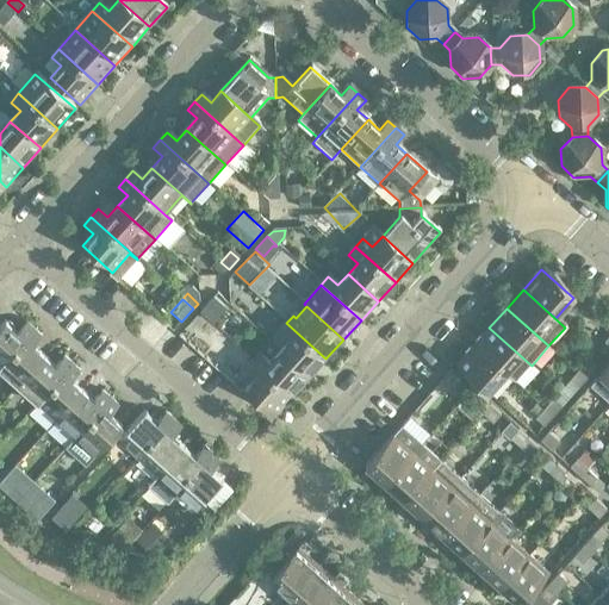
[(4,323),(0,326),(0,367),(32,331),(25,324),(17,334),(4,323)]
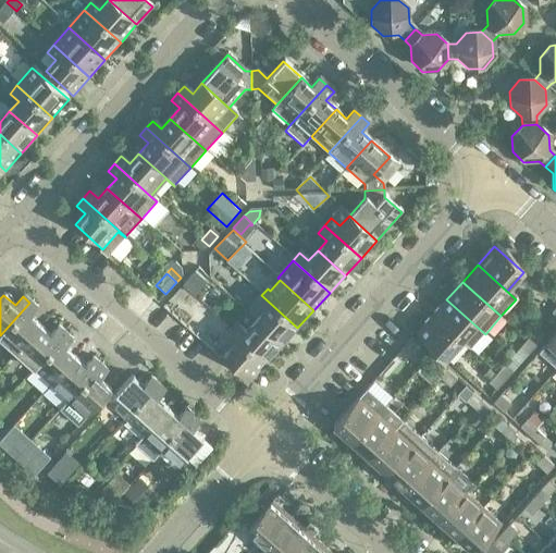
[(297,328),(261,295),(255,303),(263,310),(255,321),(282,345),(297,328)]
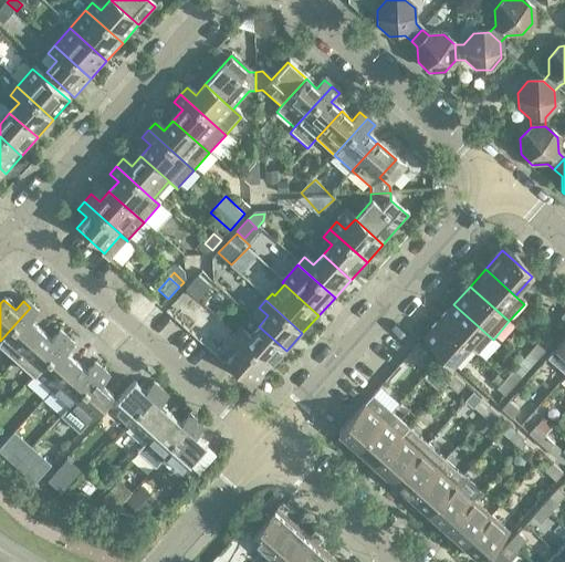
[(493,340),(453,304),(438,322),(468,349),(477,357),(493,340)]
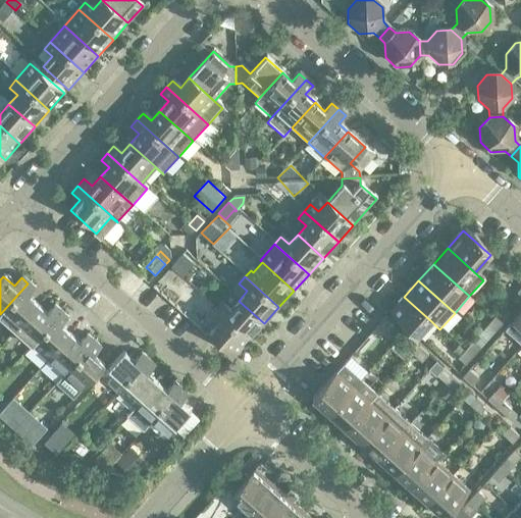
[(28,283),(0,314),(0,319),(14,332),(37,306),(28,298),(35,290),(28,283)]
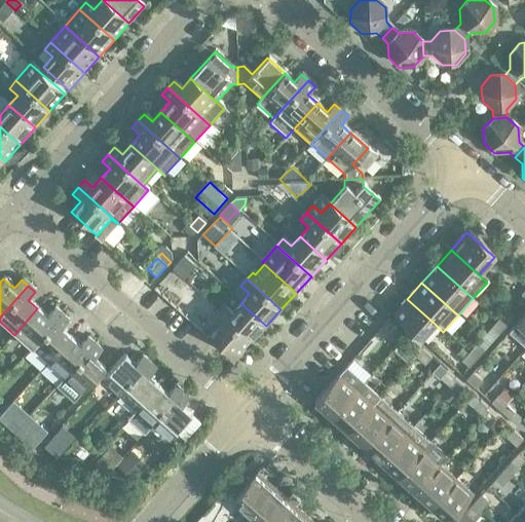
[(435,324),(407,299),(391,317),(419,341),(435,324)]
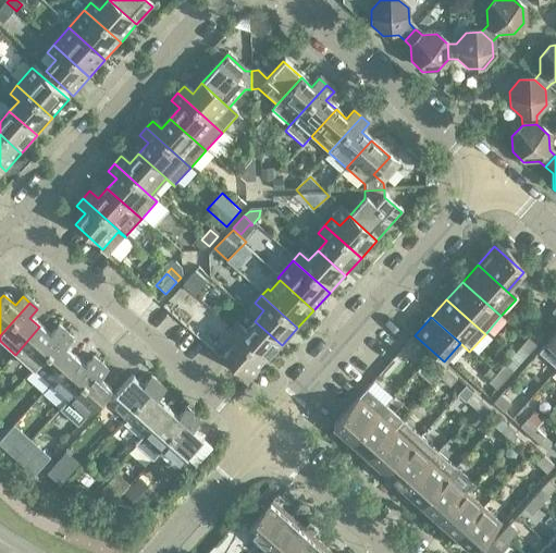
[(282,345),(255,321),(245,331),(236,323),(230,331),(267,363),(282,345)]
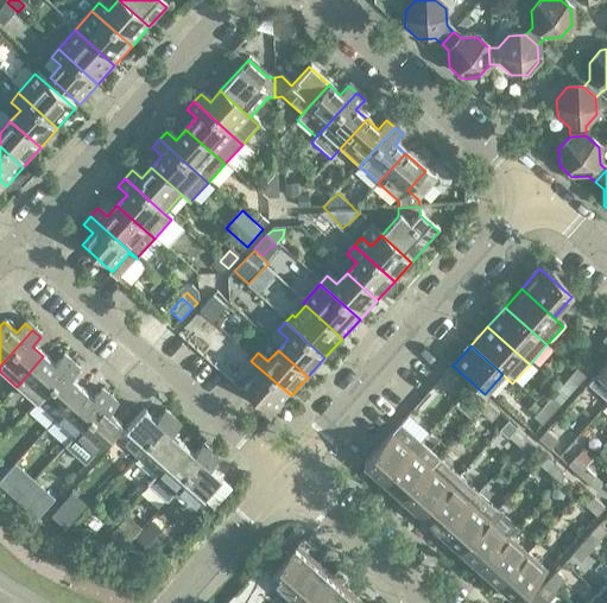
[(43,356),(17,387),(36,404),(71,365),(63,357),(55,367),(43,356)]
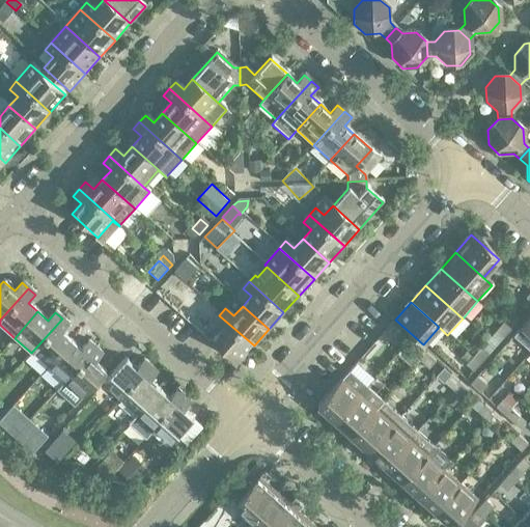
[(254,345),(219,315),(214,322),(222,329),(212,340),(239,363),(254,345)]
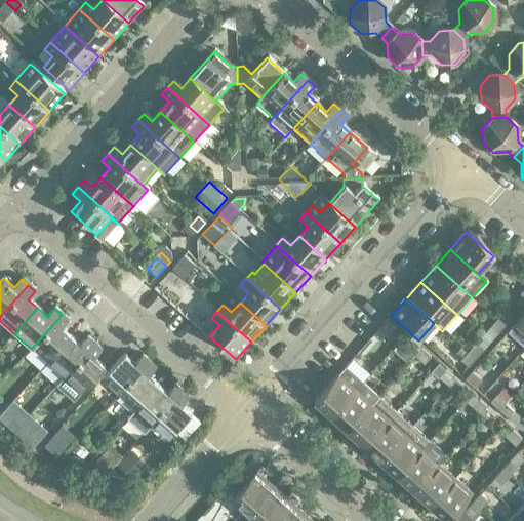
[(505,327),(512,318),(505,312),(496,320),(505,327)]
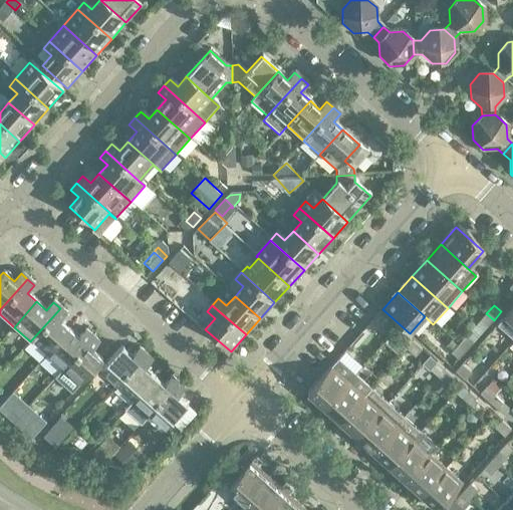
[(512,306),(503,317),(512,326),(512,306)]
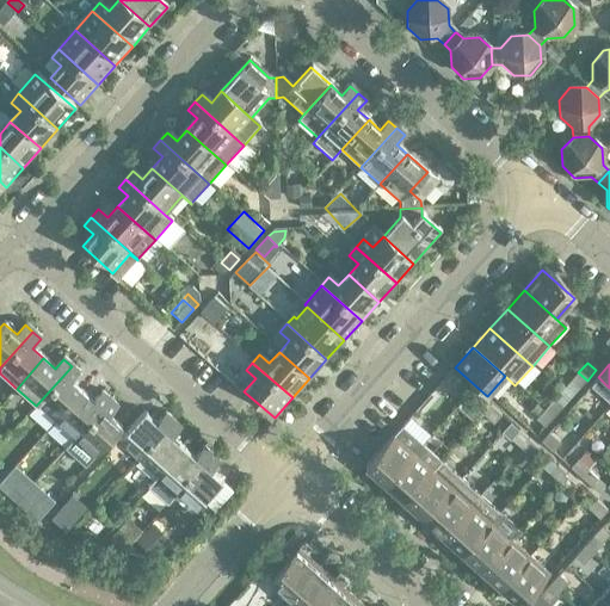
[(72,366),(36,406),(55,424),(82,393),(71,383),(79,373),(72,366)]
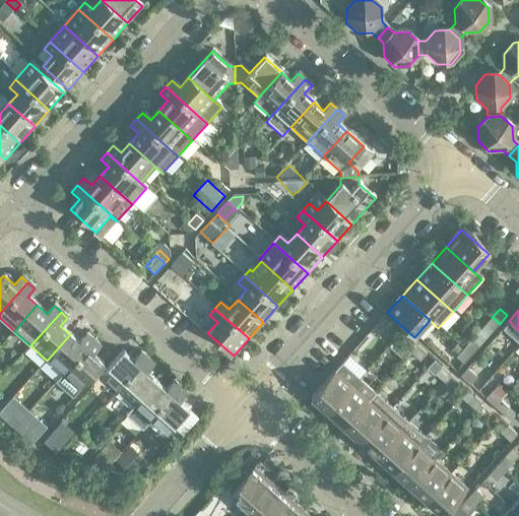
[(500,324),(492,317),(483,326),(492,333),(500,324)]
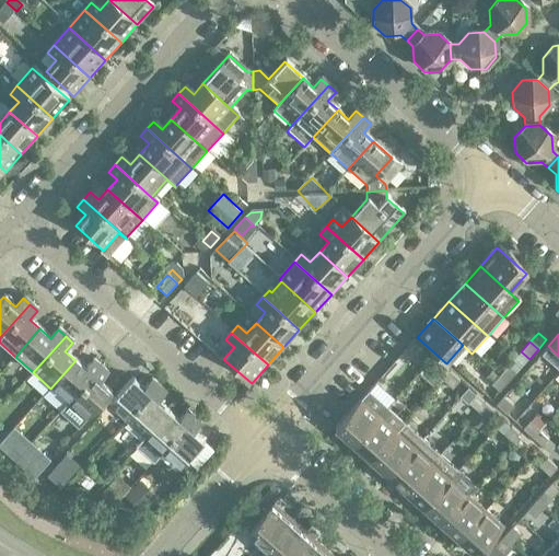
[(412,343),(406,350),(416,360),(422,351),(412,343)]
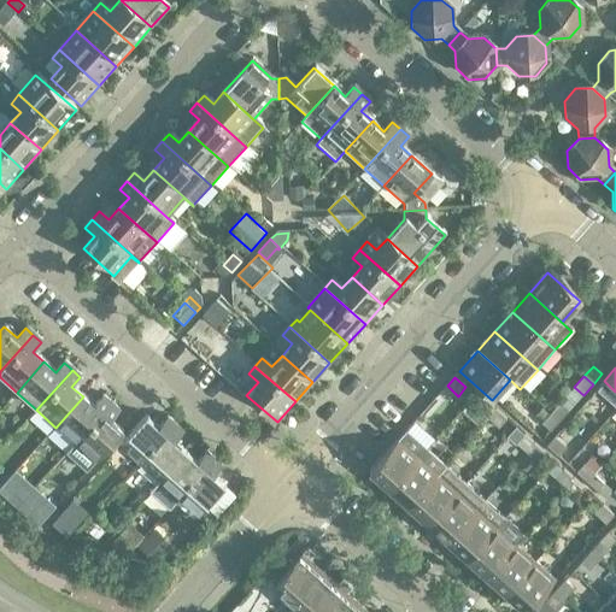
[(83,396),(56,428),(75,445),(111,405),(103,398),(94,407),(83,396)]
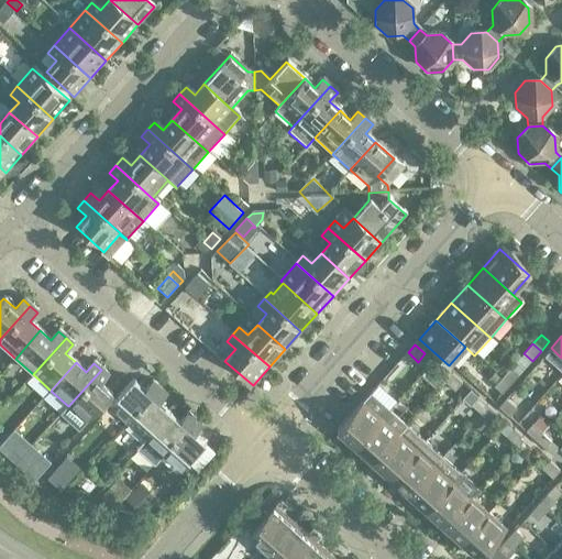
[(443,384),(451,376),(441,369),(434,376),(443,384)]
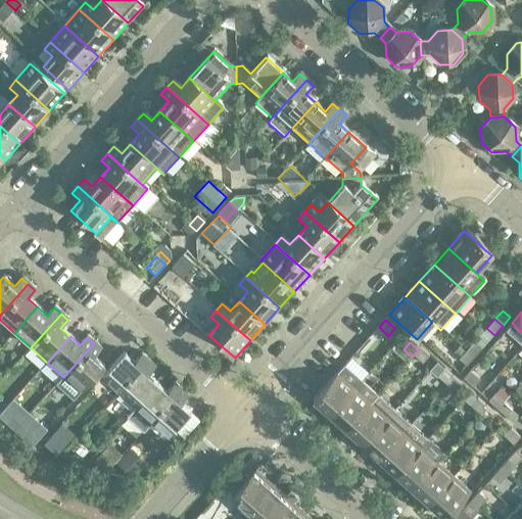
[(94,343),(63,377),(81,392),(103,367),(93,358),(100,349),(94,343)]
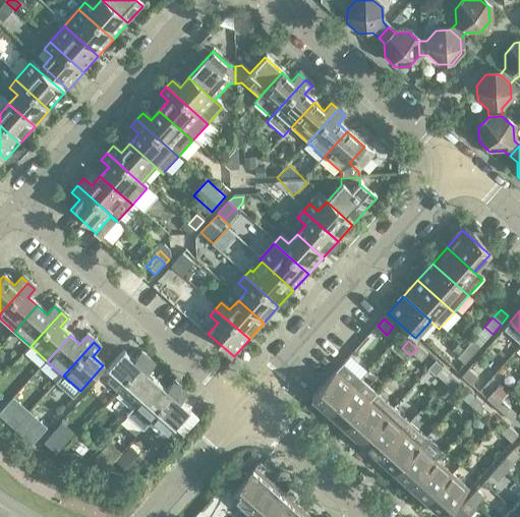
[(471,357),(479,348),(471,342),(464,350),(471,357)]
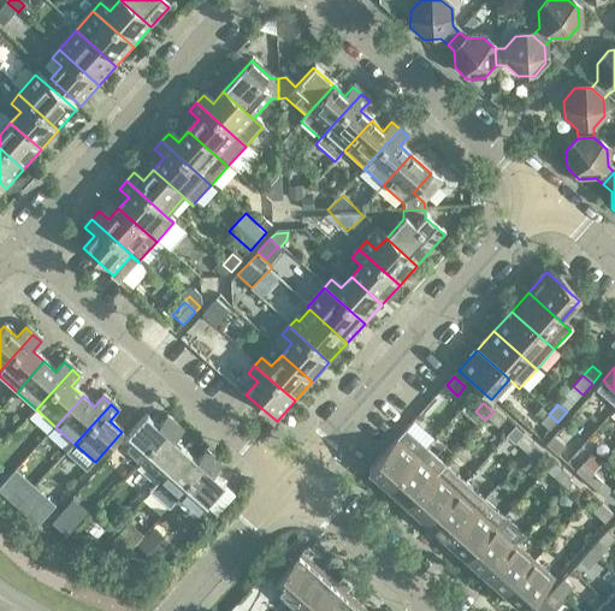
[(496,429),(504,421),(494,411),(485,420),(496,429)]
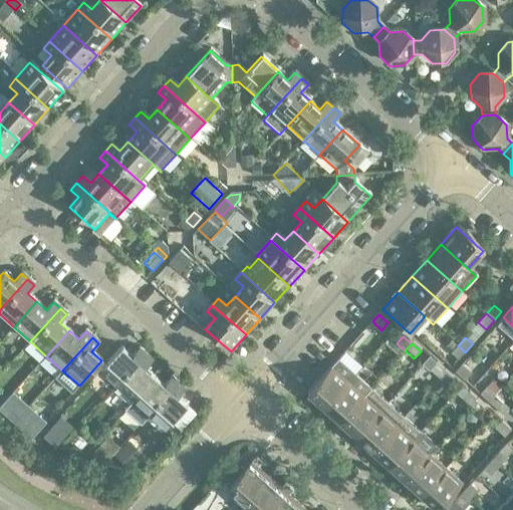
[(465,352),(458,345),(450,354),(457,361),(465,352)]
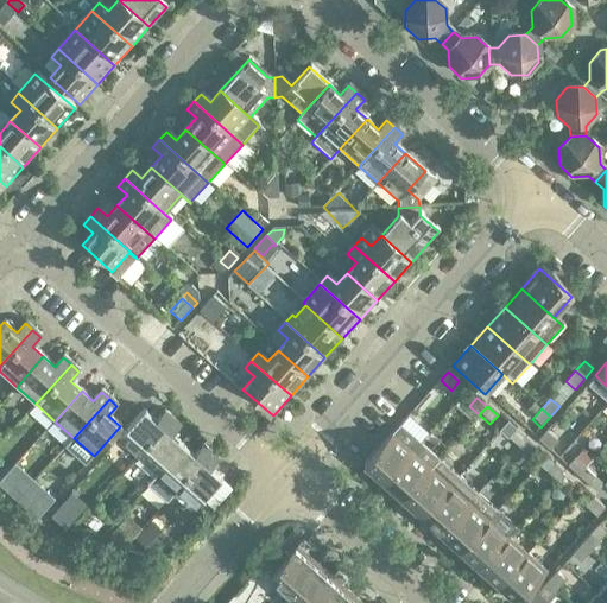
[(144,411),(117,440),(137,458),(172,419),(165,411),(156,421),(144,411)]
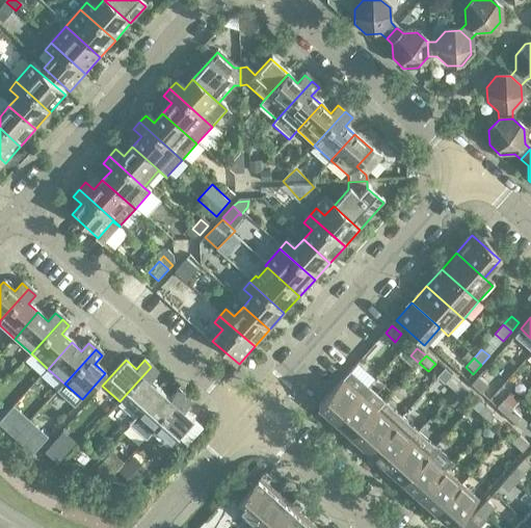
[(151,367),(120,401),(136,417),(160,391),(150,381),(158,373),(151,367)]
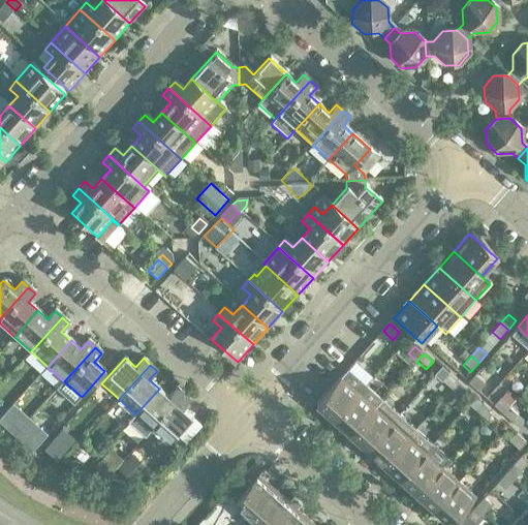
[(347,371),(340,378),(315,406),(333,422),(364,387),(347,371)]
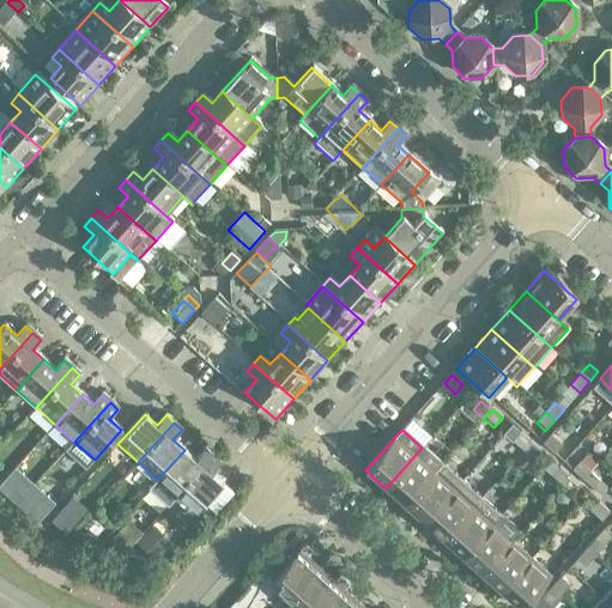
[(522,453),(529,444),(520,435),(511,444),(522,453)]
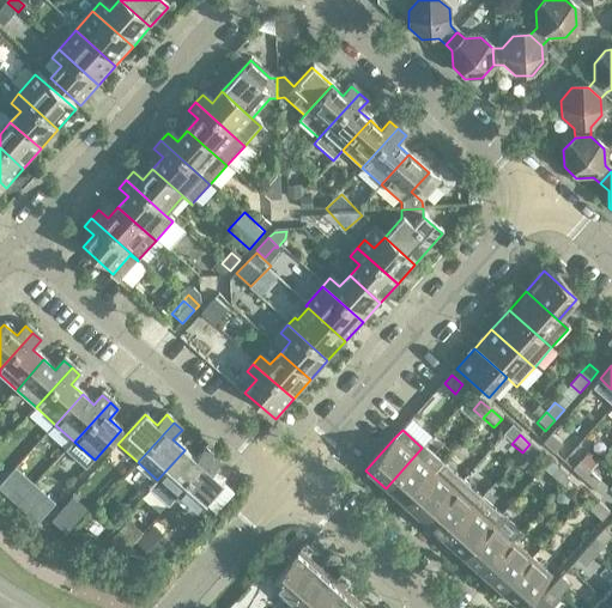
[(553,456),(553,455),(561,447),(549,437),(541,445),(553,456)]
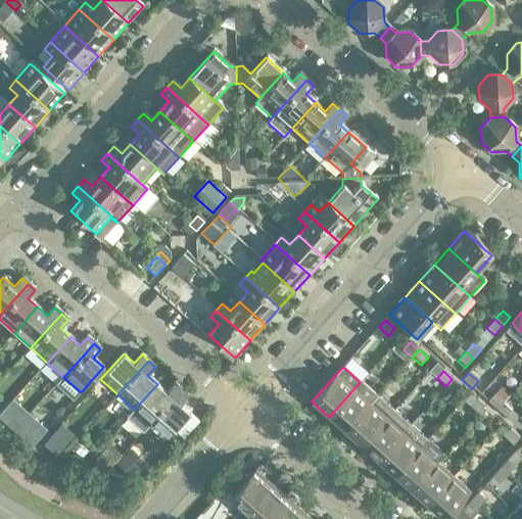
[(454,394),(461,387),(452,379),(445,386),(454,394)]
